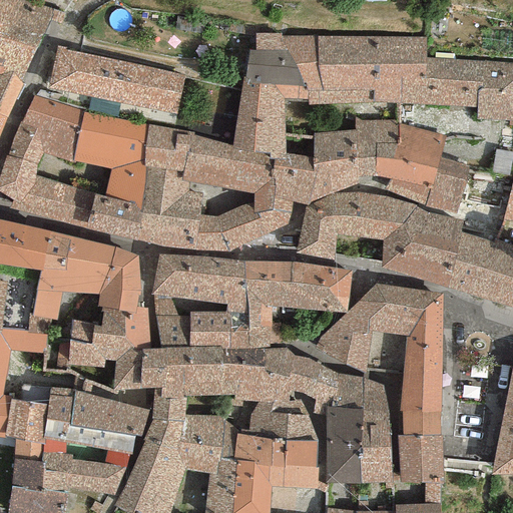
[(0,0),(0,37),(35,48),(46,28),(51,9),(20,0),(0,0)]
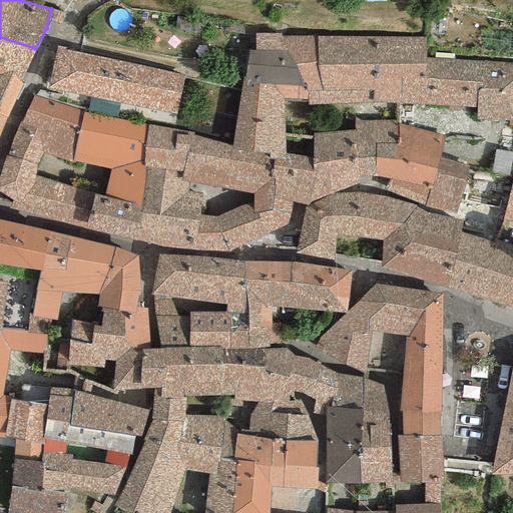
[(281,33),(254,34),(254,51),(249,50),(244,78),(241,77),(242,83),(273,84),(284,99),(308,99),(307,105),(322,104),(322,90),(317,66),(317,37),(281,36),(281,33)]
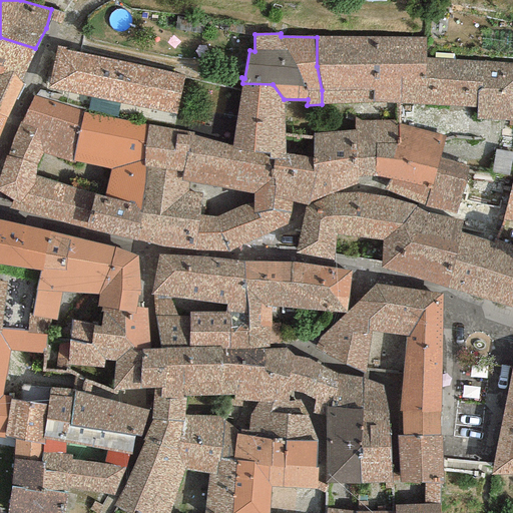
[(0,37),(0,114),(7,117),(22,83),(20,82),(35,48),(0,37)]
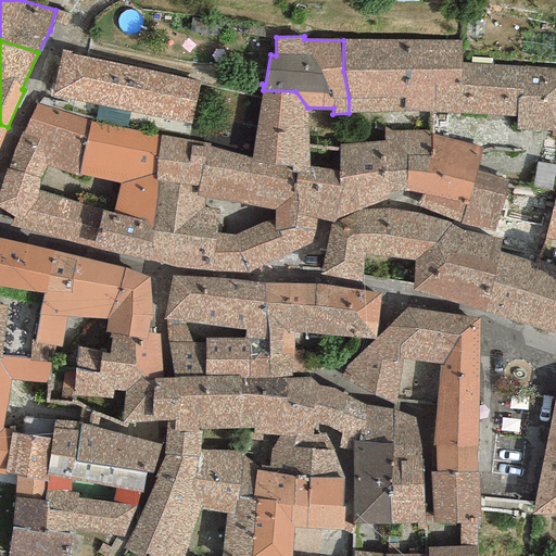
[(460,40),(343,40),(343,72),(349,98),(349,113),(403,111),(434,112),(434,86),(460,86),(460,63),(460,40)]
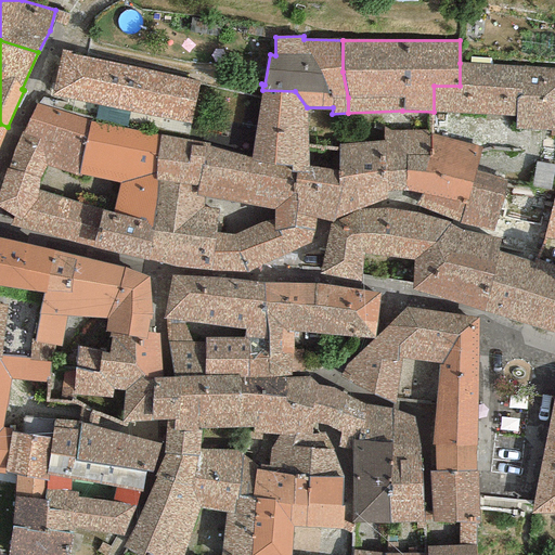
[(61,49),(51,94),(191,124),(199,80),(71,54),(71,51),(61,49)]
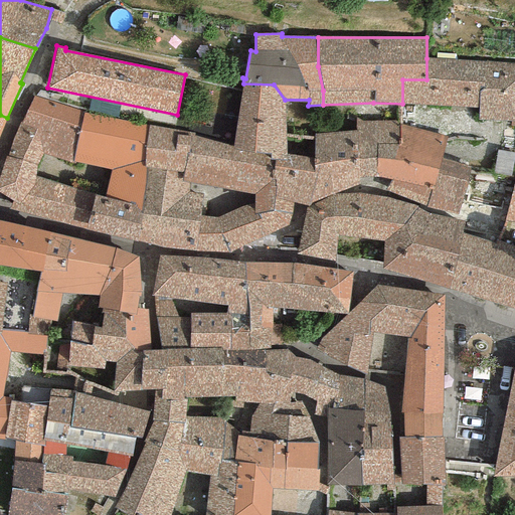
[(514,64),(426,58),(426,79),(402,79),(402,104),(479,108),(479,120),(514,121),(514,64)]
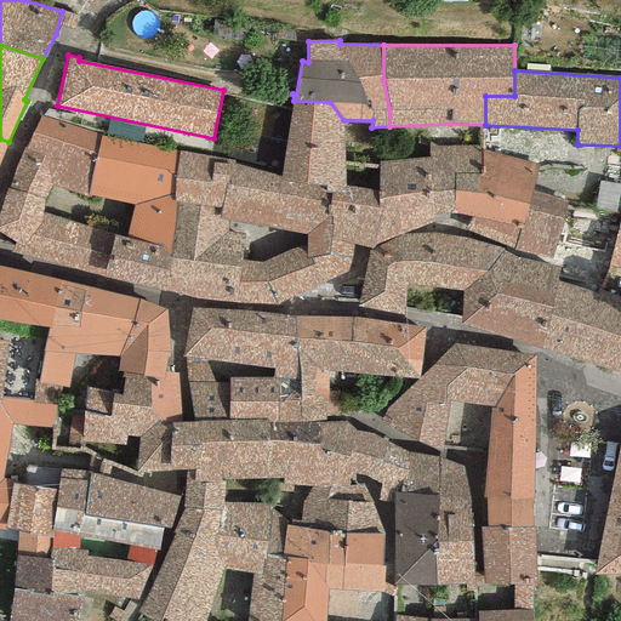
[(330,102),(294,101),(281,177),(280,180),(307,184),(325,186),(346,187),(343,120),(330,102)]
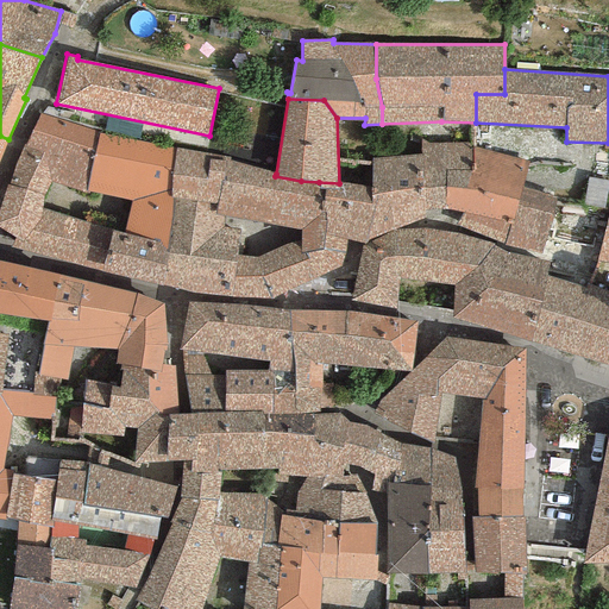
[(50,182),(86,194),(85,190),(99,132),(41,113),(25,146),(23,144),(8,184),(6,183),(0,201),(0,227),(13,238),(10,248),(102,272),(112,231),(42,207),(43,195),(50,182)]
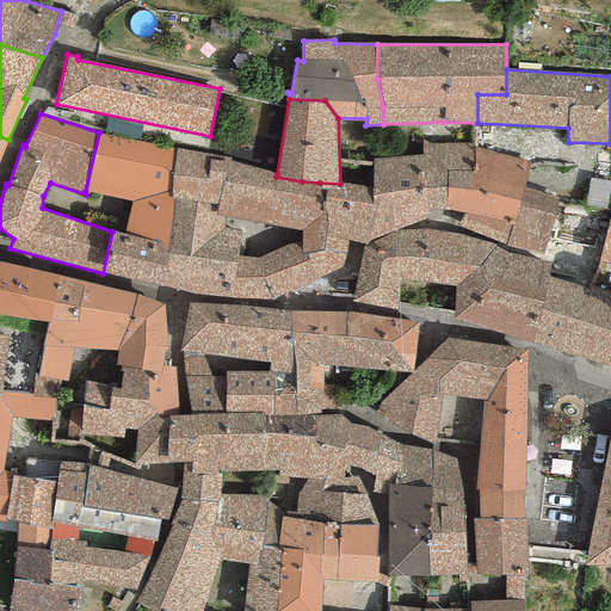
[(177,148),(99,133),(85,191),(131,201),(123,234),(112,232),(103,273),(162,288),(173,199),(171,198),(177,148)]
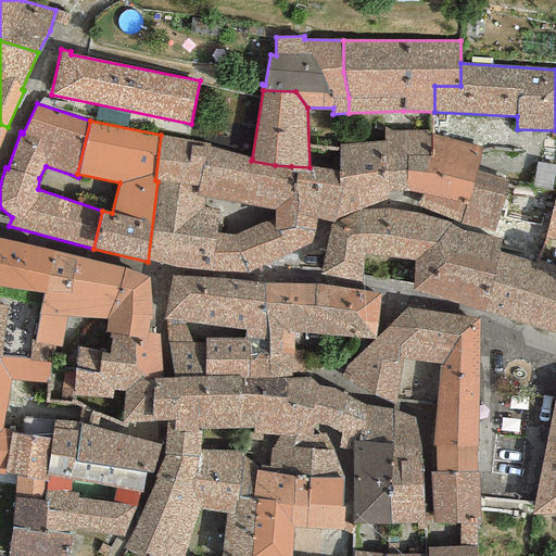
[(431,130),(384,130),(383,141),(387,191),(421,193),(415,205),(442,217),(494,231),(508,182),(476,174),(482,148),(430,135),(431,130)]
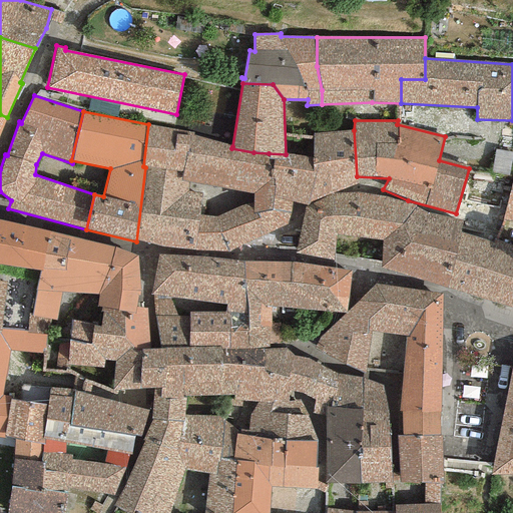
[(193,132),(148,124),(143,166),(145,167),(182,171),(185,152),(189,153),(192,135),(193,132)]
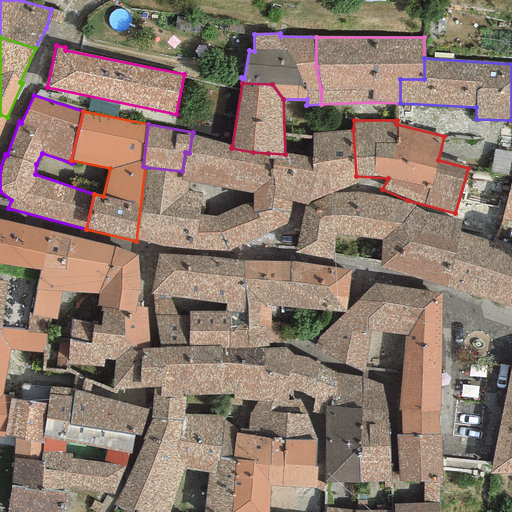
[(285,154),(268,153),(268,159),(273,160),(271,179),(272,197),(290,201),(306,204),(309,201),(334,192),(356,183),(356,176),(353,130),(312,134),(312,157),(285,154)]
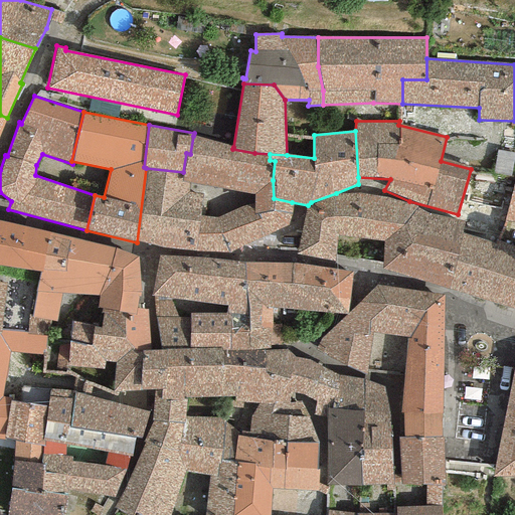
[(233,147),(193,136),(190,154),(186,153),(183,172),(181,182),(191,183),(254,194),(273,180),(275,161),(270,160),(270,154),(254,153),(232,149),(233,147)]
